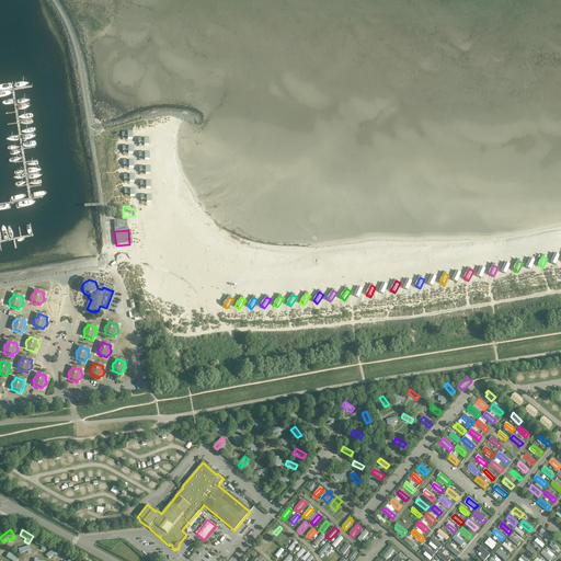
[(551,537),(542,529),(540,534),(549,540),(551,537)]
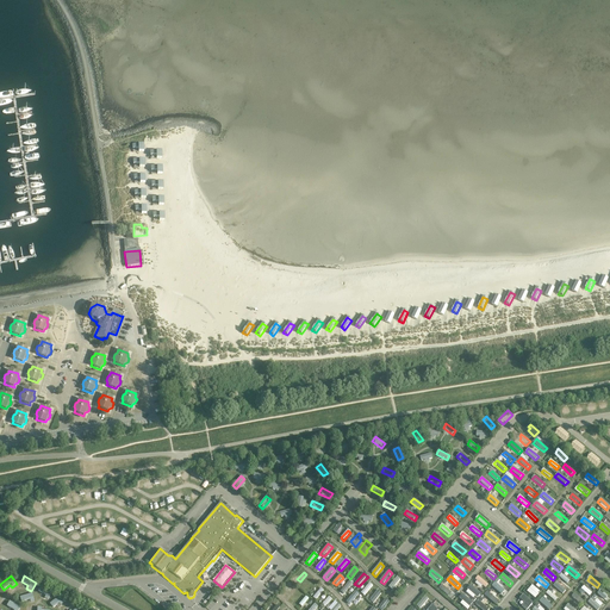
[(241,589),(240,586),(247,579),(244,577),(232,589),(236,591),(237,590),(238,591),(241,589)]
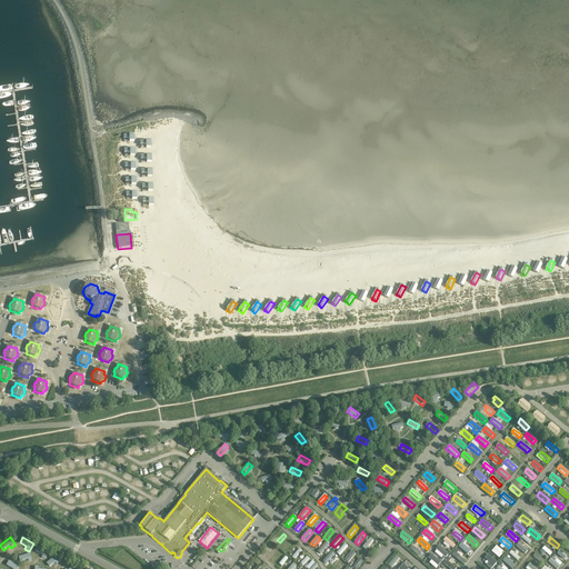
[(456,546),(446,538),(443,541),(452,549),(456,546)]
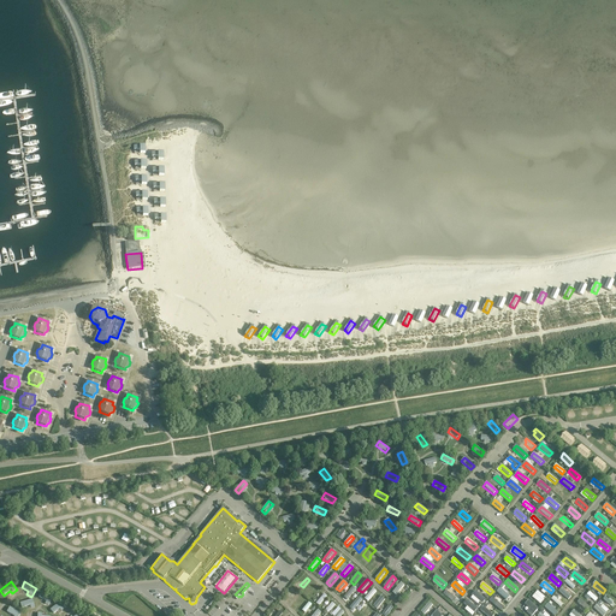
[(404,586),(401,584),(392,593),(396,596),(404,586)]
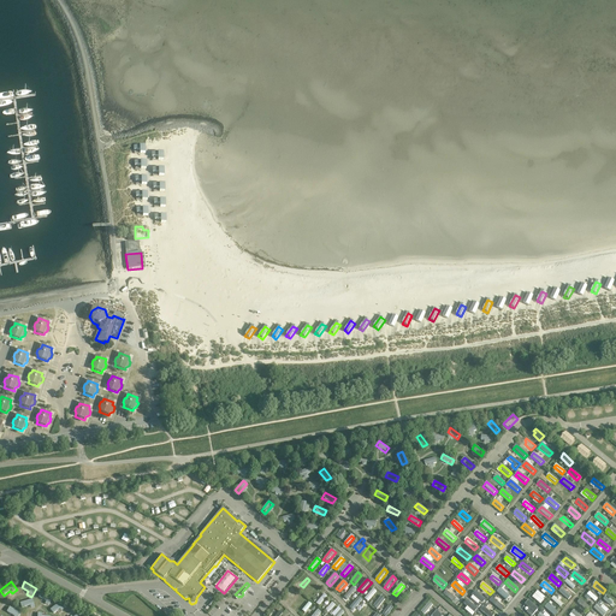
[(355,591),(353,587),(344,598),(347,600),(355,591)]
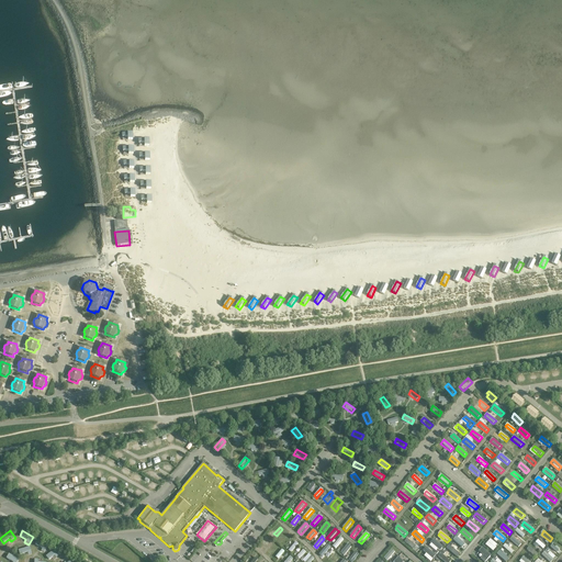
[(465,546),(456,537),(453,540),(462,549),(465,546)]
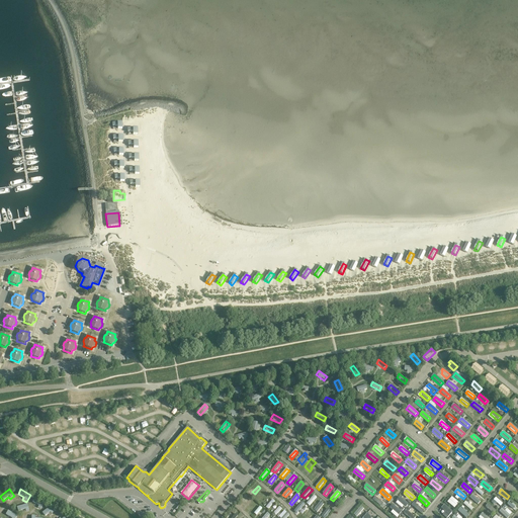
[(317,498),(314,496),(307,504),(310,507),(317,498)]
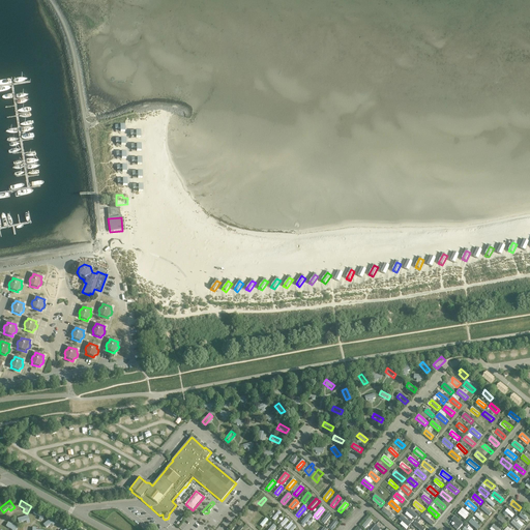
[(46,514),(35,508),(33,512),(38,517),(37,519),(41,522),(46,514)]
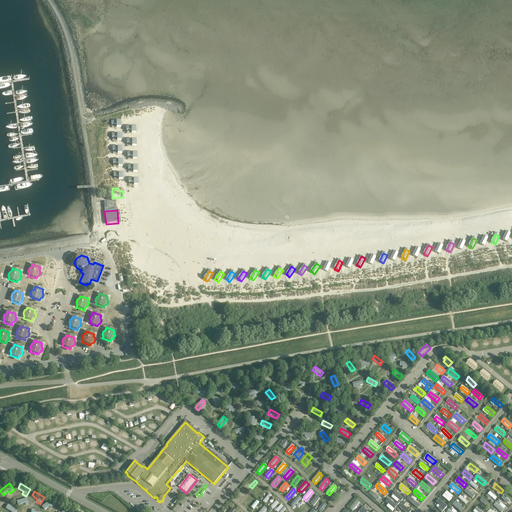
[(379,498),(371,491),(368,494),(377,501),(379,498)]
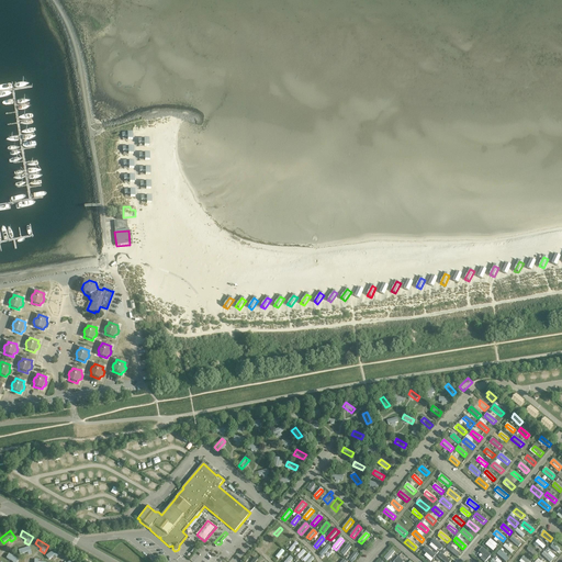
[(442,548),(434,540),(430,543),(439,551),(442,548)]
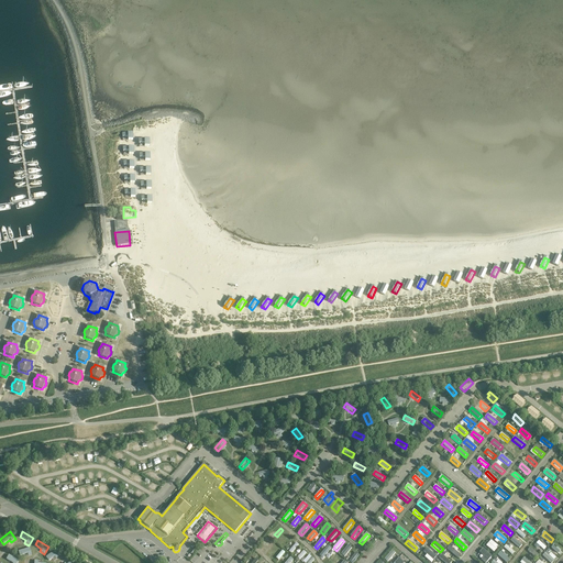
[(498,548),(492,541),(486,547),(494,553),(498,548)]
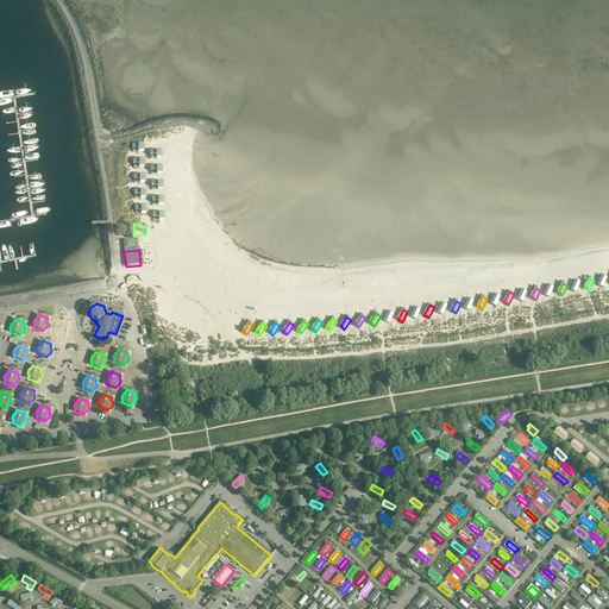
[(591,592),(583,585),(581,589),(589,596),(591,592)]
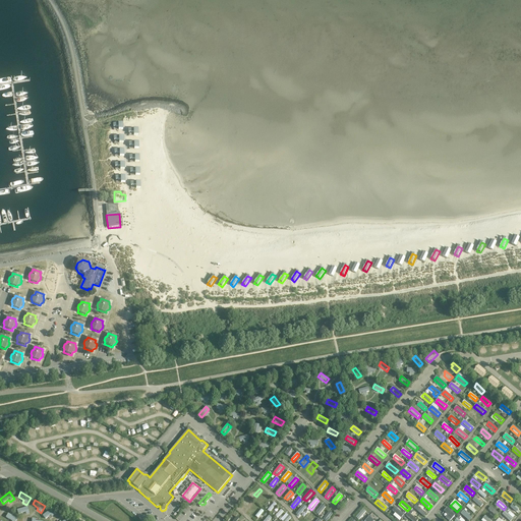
[(277,505),(274,503),(268,511),(270,513),(277,505)]
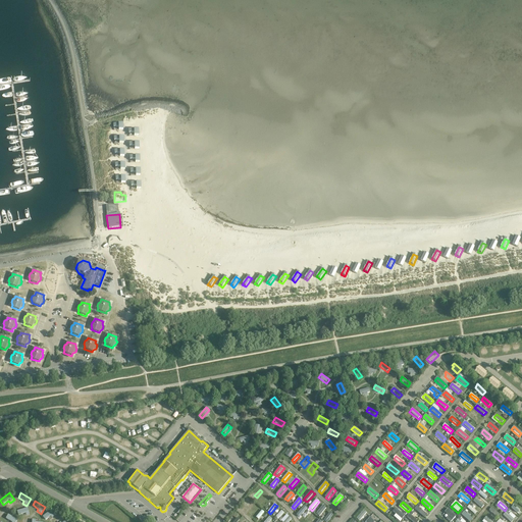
[(327,508),(323,506),(316,514),(320,517),(327,508)]
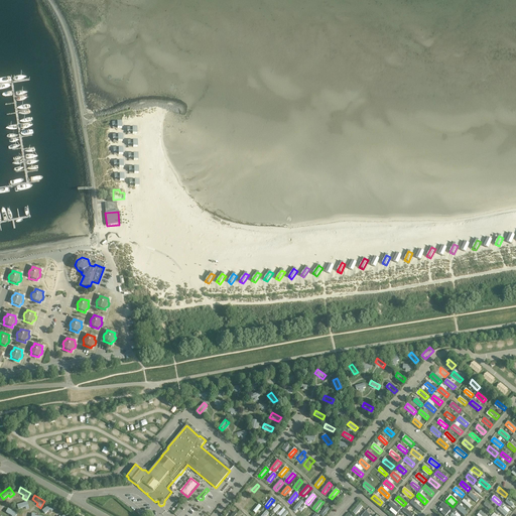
[(472,507),(464,500),(462,503),(470,509),(472,507)]
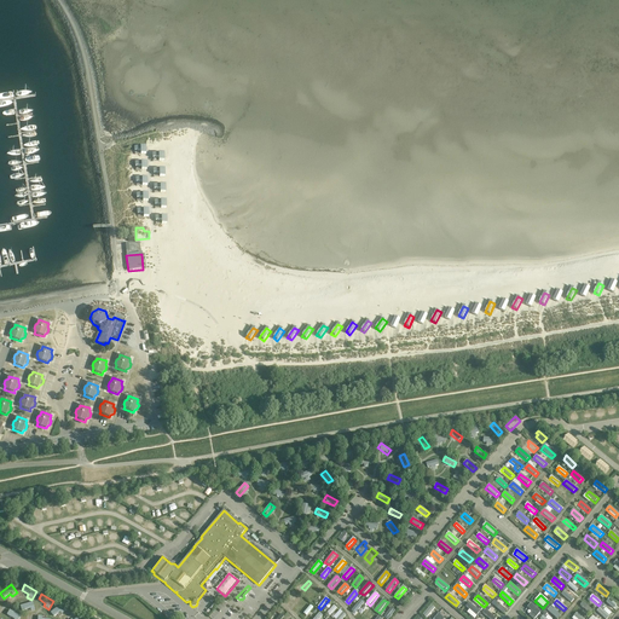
[(617,606),(609,600),(606,603),(614,609),(617,606)]
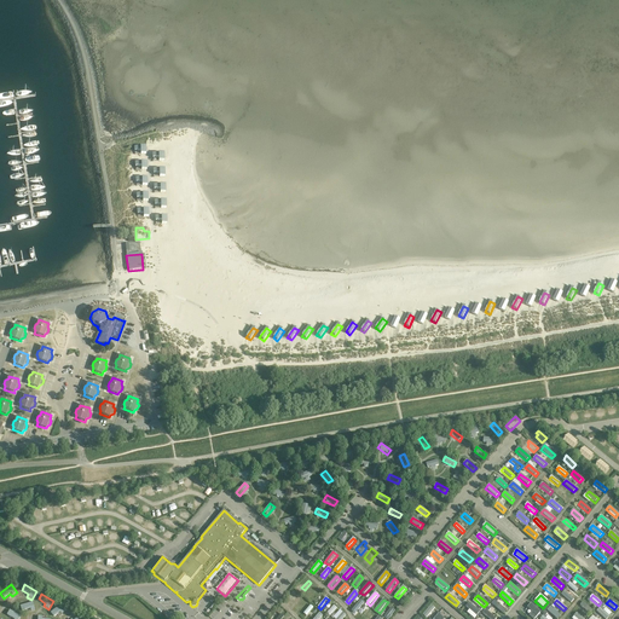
[(33,601),(19,606),(21,612),(29,609),(30,613),(35,612),(33,601)]
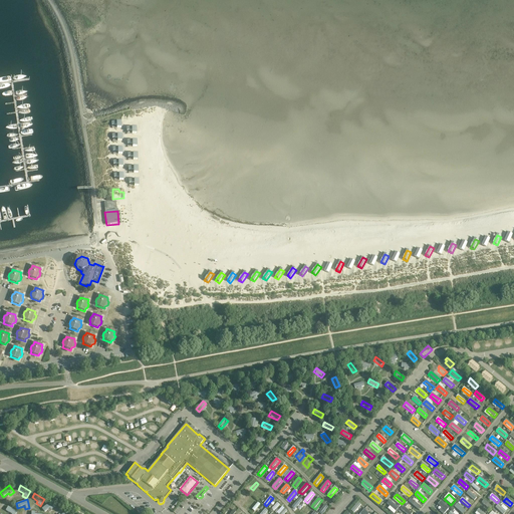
[(302,501),(299,499),(291,508),(295,510),(302,501)]
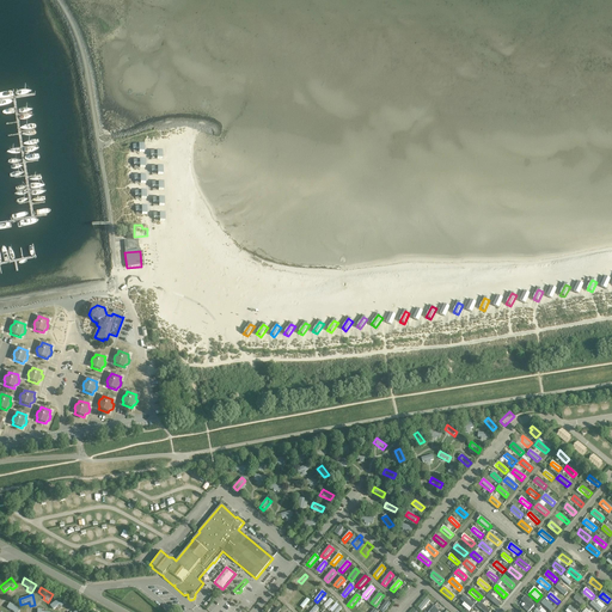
[(501,604),(489,594),(485,598),(497,607),(501,604)]
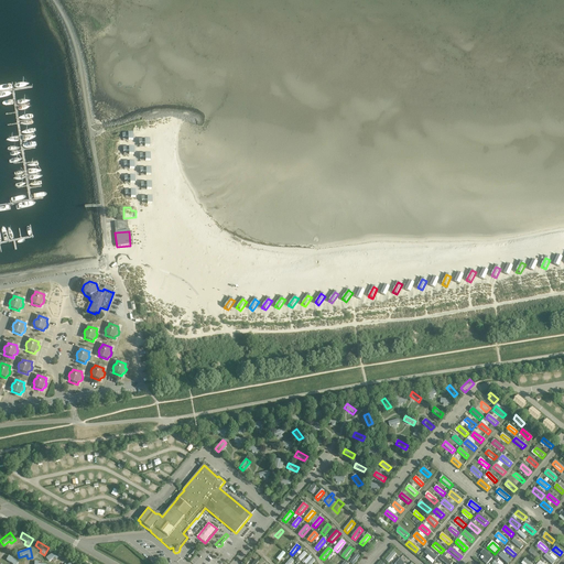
[(54,550),(45,559),(49,563),(54,559),(56,561),(61,557),(54,550)]
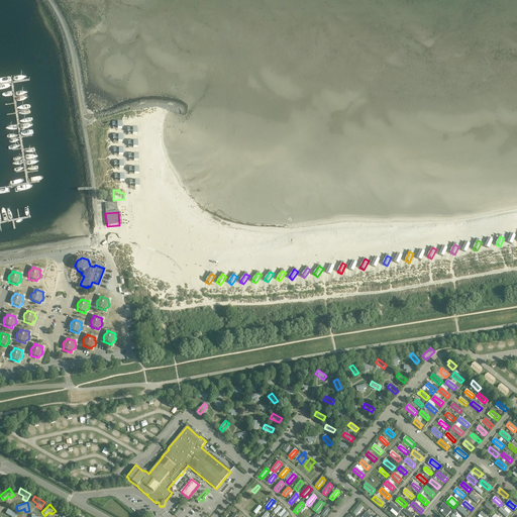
[(401,512),(392,504),(389,507),(398,515),(401,512)]
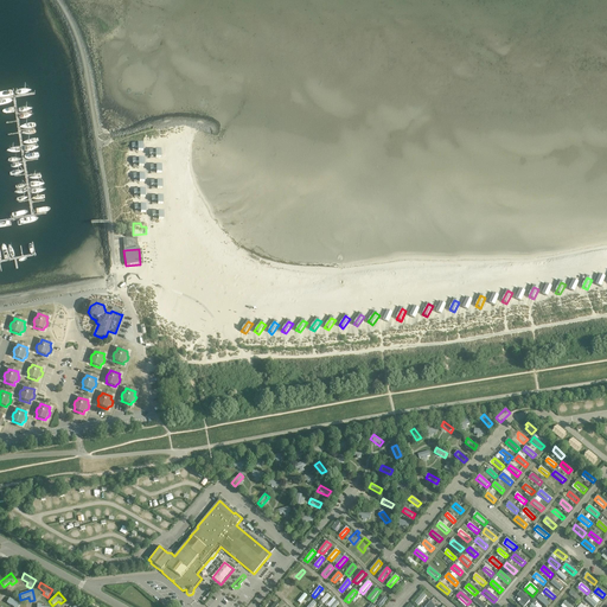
[(581,599),(572,592),(569,595),(579,602),(581,599)]
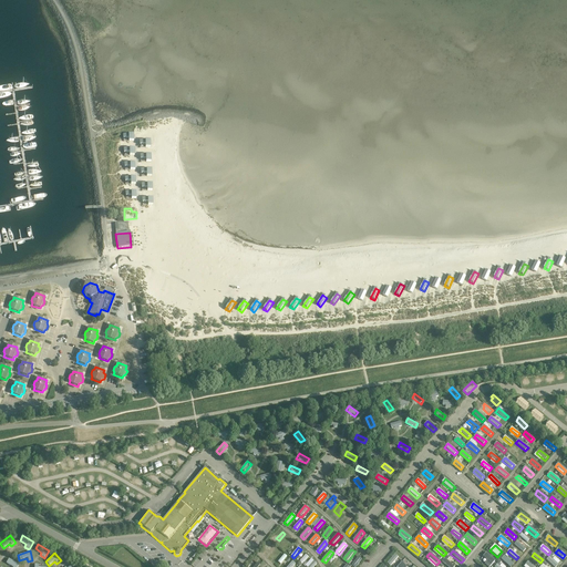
[(495,562),(486,554),(483,557),(492,566),(495,562)]
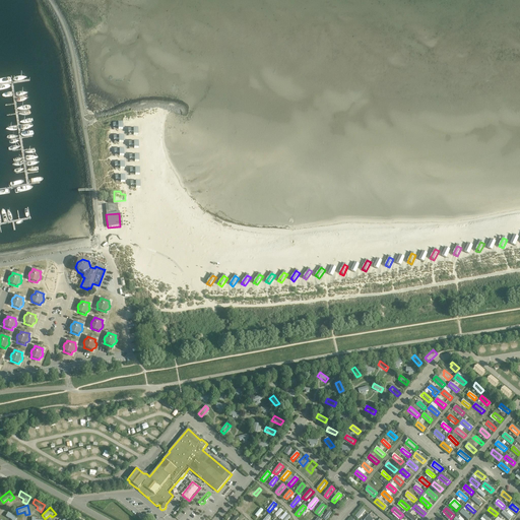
[(263,511),(261,509),(255,516),(257,518),(263,511)]
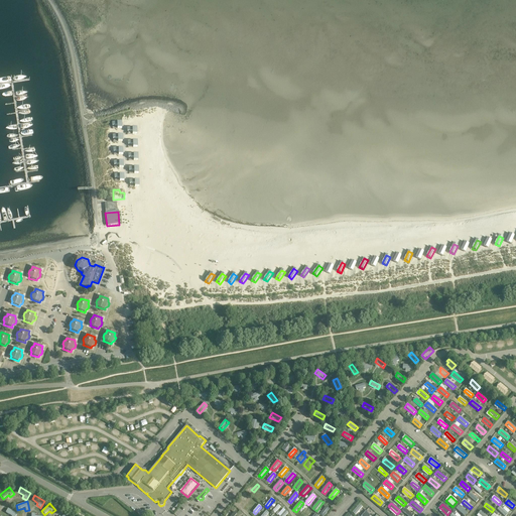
[(280,508),(278,505),(272,512),(274,514),(280,508)]
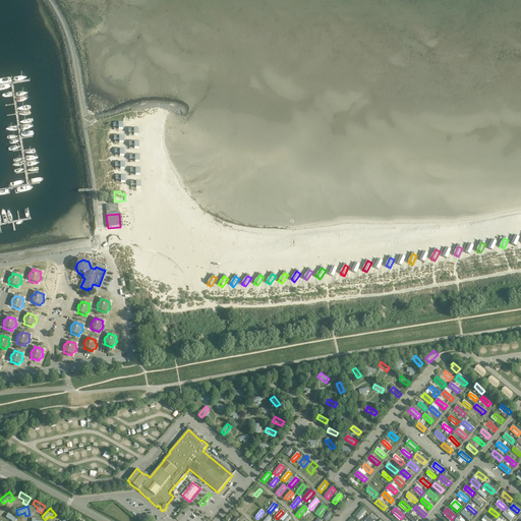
[(366,512),(363,510),(356,518),(359,520),(366,512)]
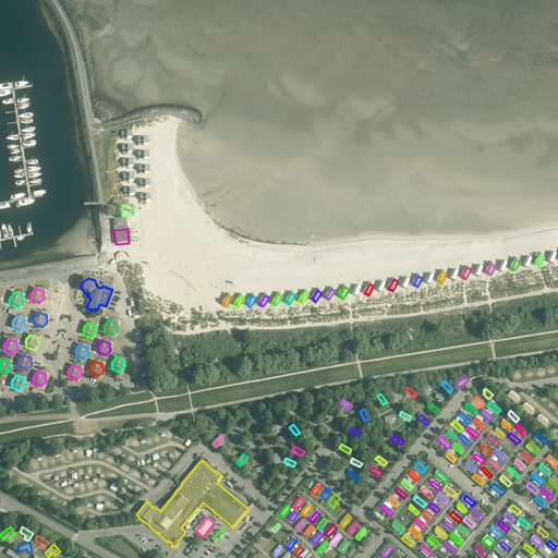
[(16,557),(19,555),(9,548),(5,554),(11,557),(16,557)]
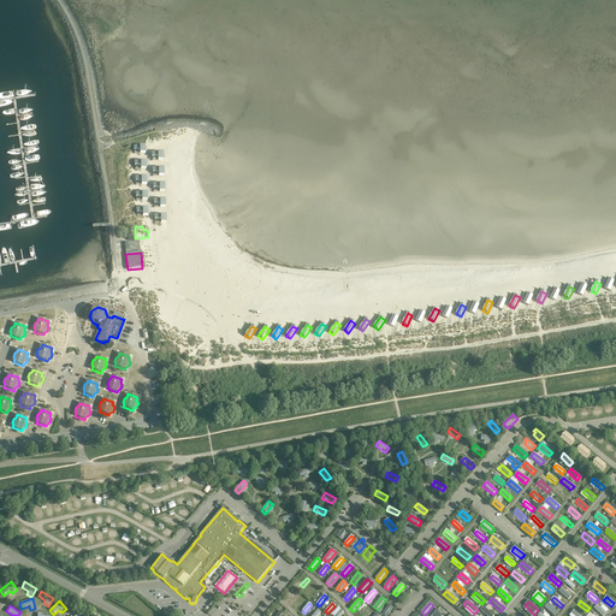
[(388,615),(394,608),(390,605),(381,615),(383,615),(388,615)]
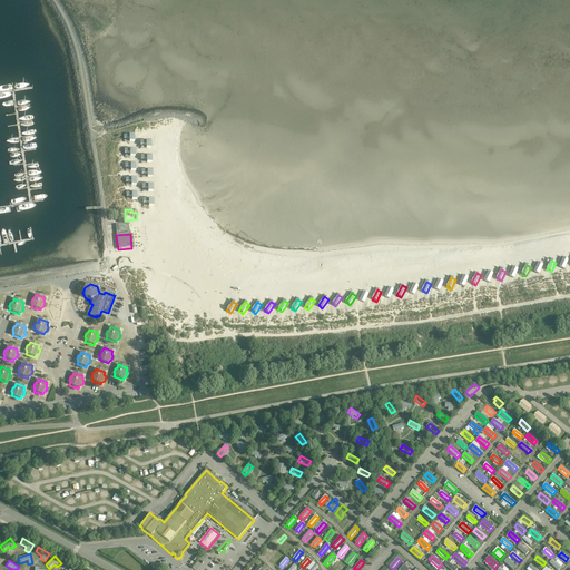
[(514,569),(517,568),(507,560),(503,563),(511,569),(514,569)]
